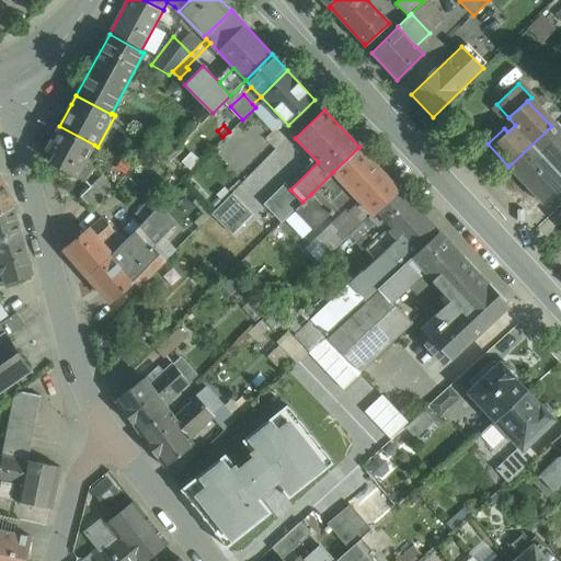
[(94,145),(59,126),(46,149),(55,153),(50,162),(77,176),(94,145)]
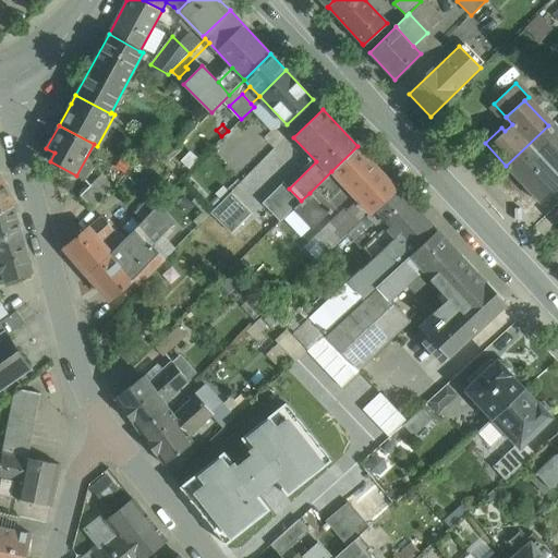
[(548,125),(506,166),(541,203),(557,185),(557,134),(550,126),(550,125),(549,125),(548,125)]
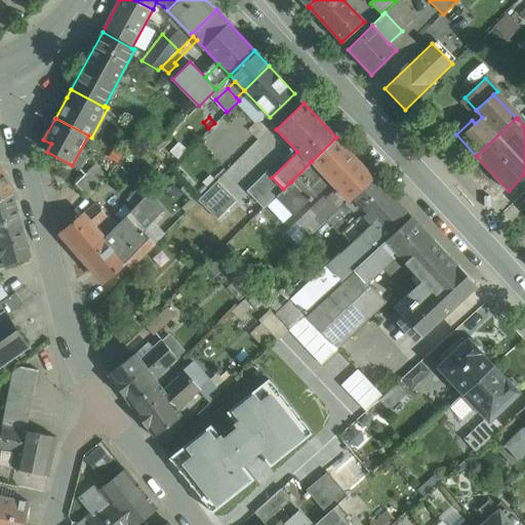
[(257,123),(237,144),(246,152),(265,132),(267,131),(257,123)]
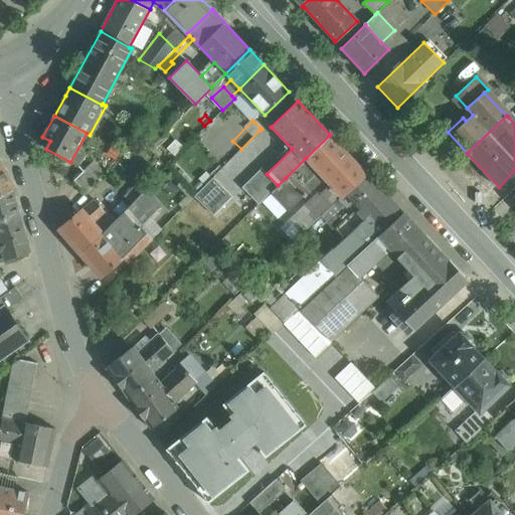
[(260,130),(246,144),(256,154),(258,155),(260,153),(271,142),(260,130)]
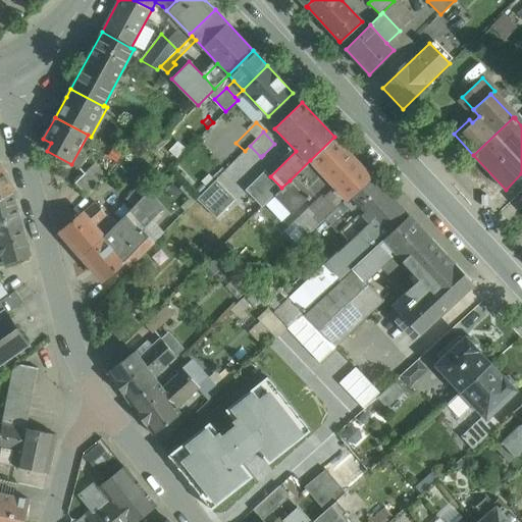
[(371,176),(334,137),(310,160),(327,177),(347,199),(371,176)]
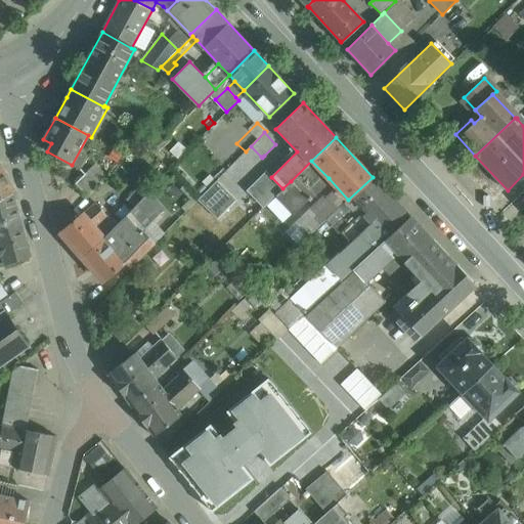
[(275,144),(264,156),(270,162),(281,150),(275,144)]
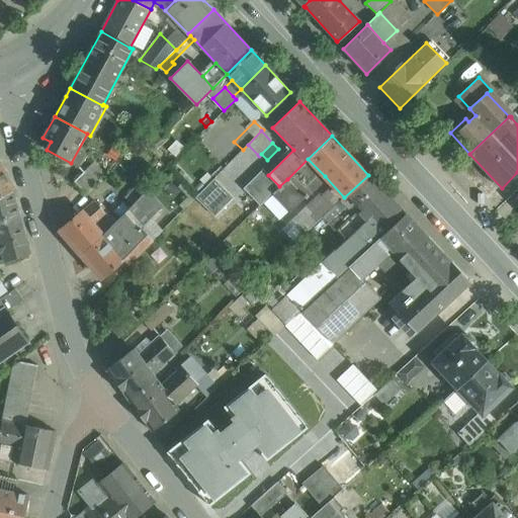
[(243,150),(237,156),(248,166),(258,155),(248,145),(243,150)]
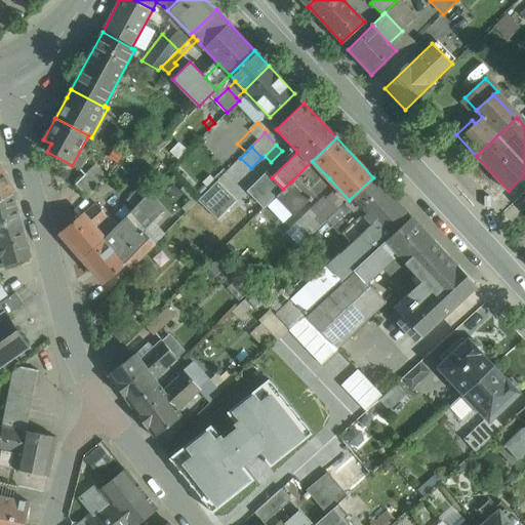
[(312,161),(291,182),(305,195),(314,186),(317,190),(329,178),(312,161)]
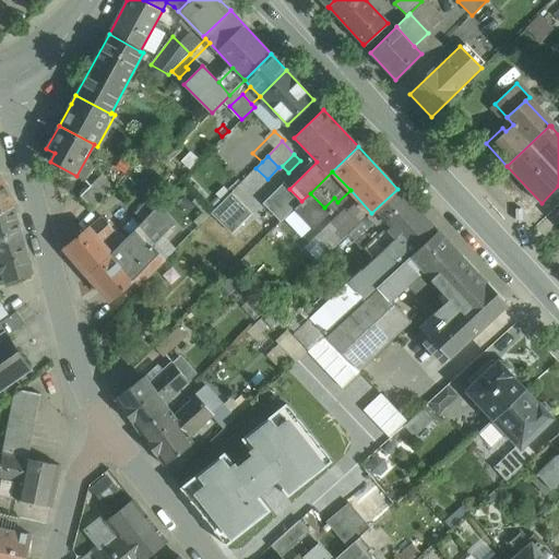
[(0,175),(0,213),(15,204),(0,175)]
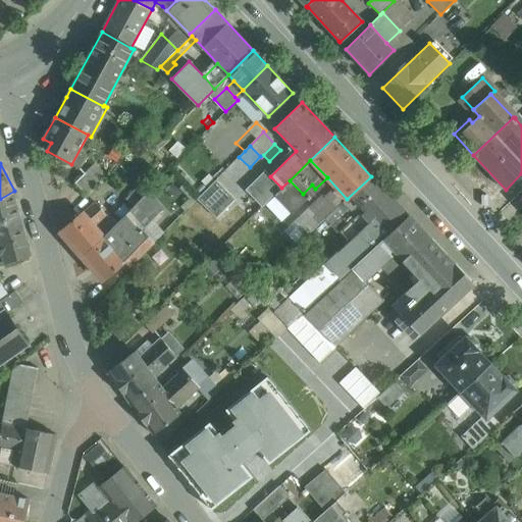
[(96,163),(75,184),(87,194),(106,173),(96,163)]
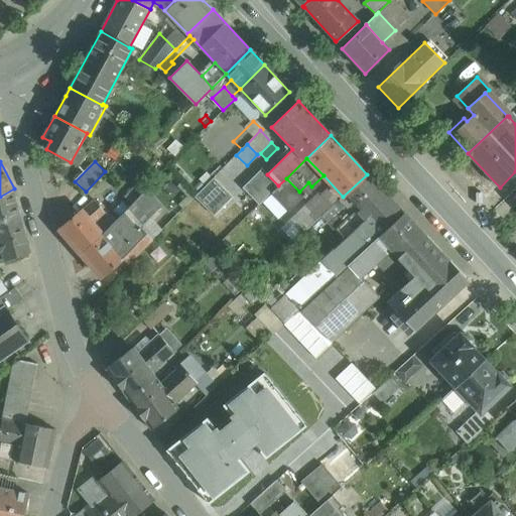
[(390,199),(367,174),(343,197),(323,216),(329,223),(350,204),(356,209),(335,228),(345,239),(346,240),(390,199)]
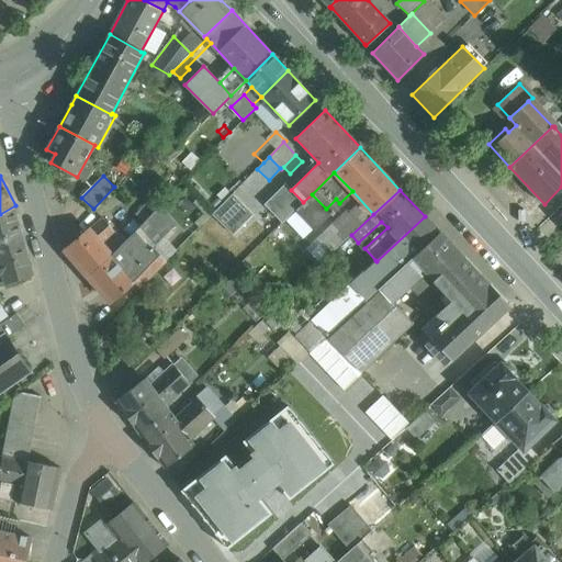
[(326,209),(312,194),(303,202),(291,214),(330,256),(351,235),(326,209)]
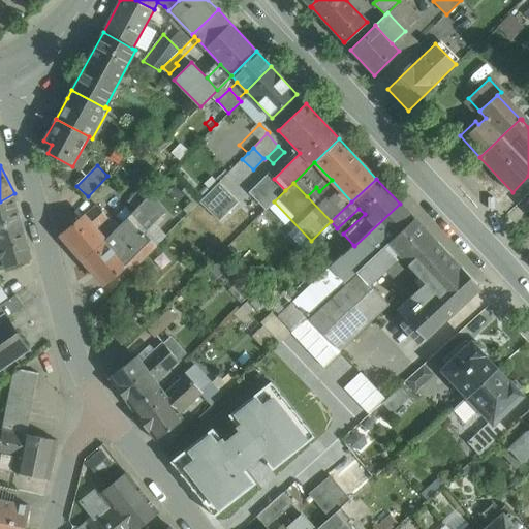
[(14,193),(0,201),(0,230),(21,223),(14,201),(18,200),(14,193)]
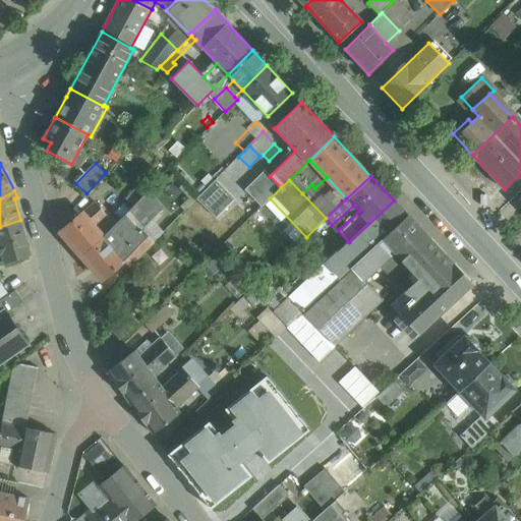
[(145,194),(105,236),(125,261),(124,261),(129,267),(153,242),(141,230),(160,212),(145,194)]
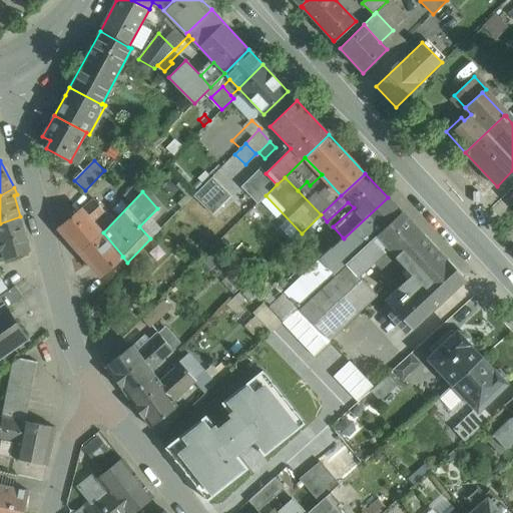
[(388,197),(344,238),(343,237),(332,248),(336,252),(321,267),(330,278),(402,211),(388,197)]
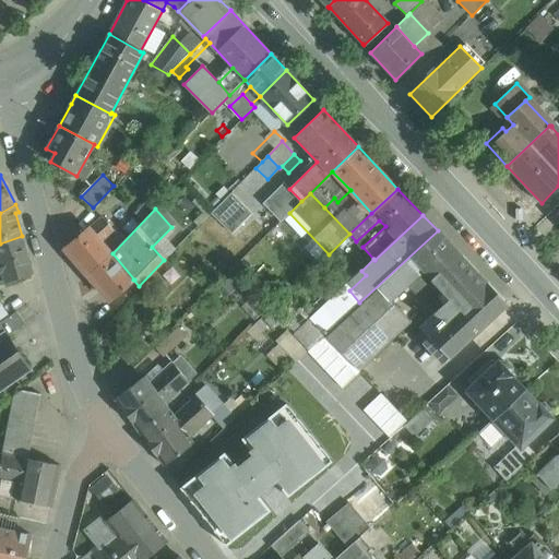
[(103,217),(64,249),(87,274),(111,253),(102,242),(115,232),(103,217)]
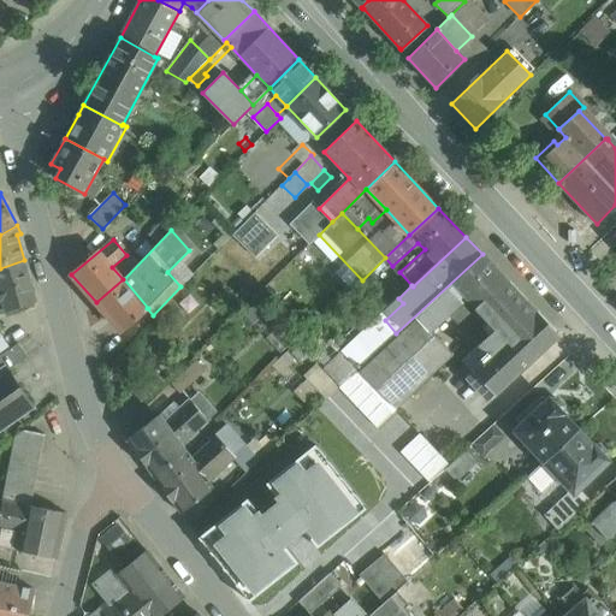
[(396,333),(388,342),(425,381),(452,354),(431,331),(449,315),(457,325),(475,308),(505,280),(483,254),(396,333)]
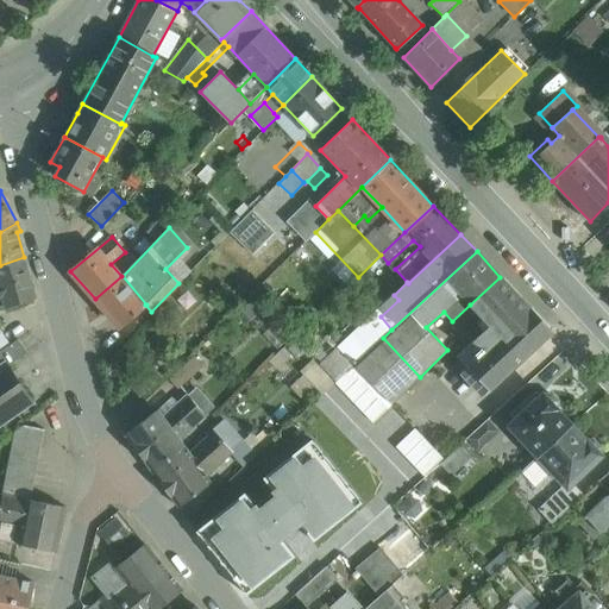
[(24,257),(0,265),(0,303),(4,302),(5,307),(36,297),(24,257)]
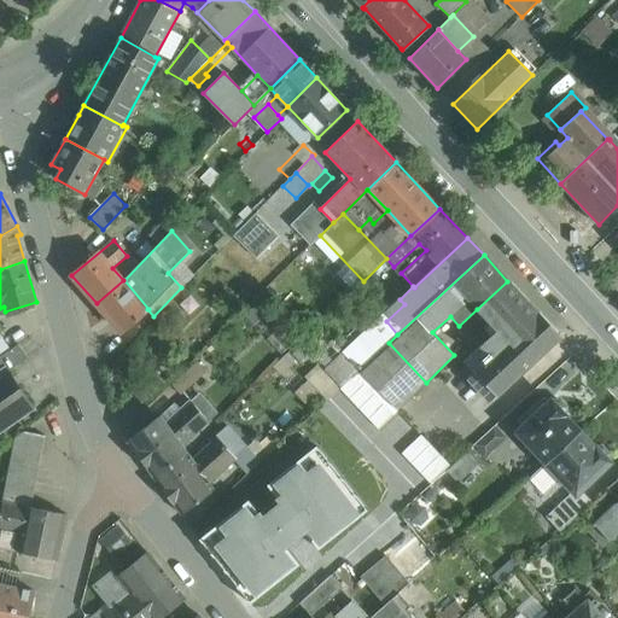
[(124,280),(123,280),(97,303),(121,332),(147,309),(149,309),(124,280)]
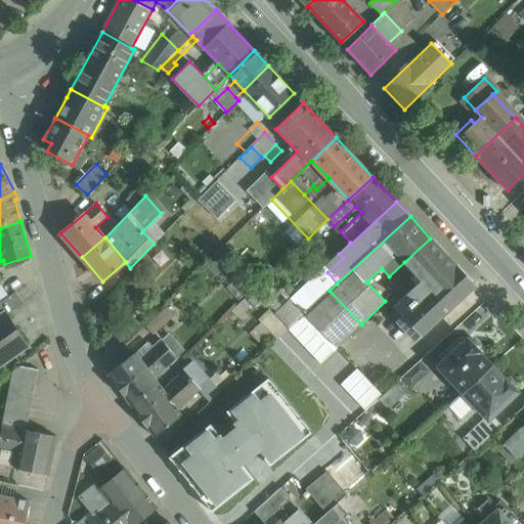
[(474,287),(430,238),(404,262),(422,279),(406,294),(412,300),(408,305),(409,306),(405,311),(425,333),(474,287)]
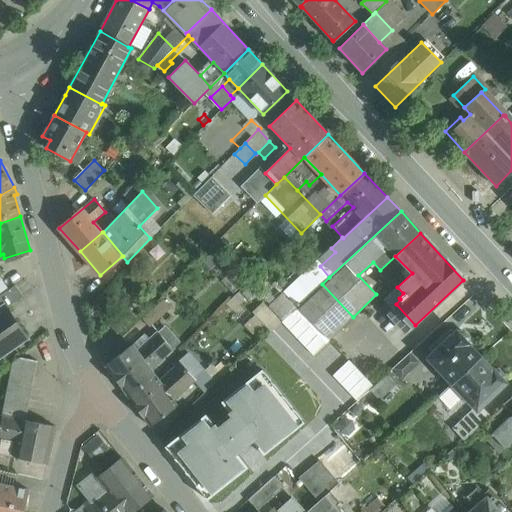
[(320,266),(308,269),(284,292),(298,307),(322,284),(329,277),(320,266)]
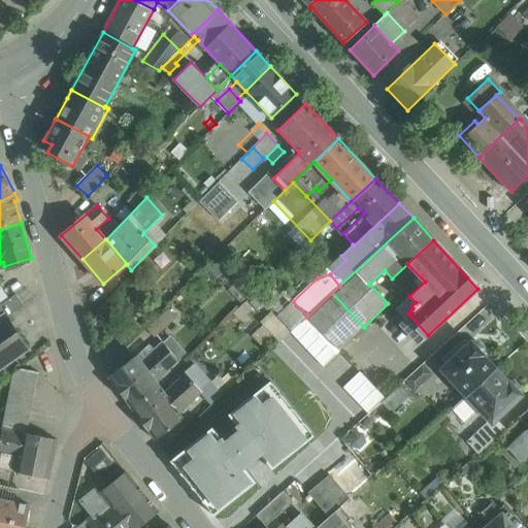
[(0,286),(0,304),(8,298),(0,286)]
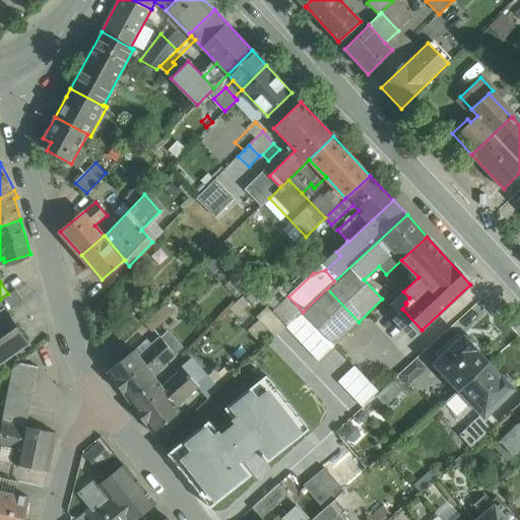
[(359,322),(327,288),(303,312),(290,322),(321,355),(335,343),(359,322)]
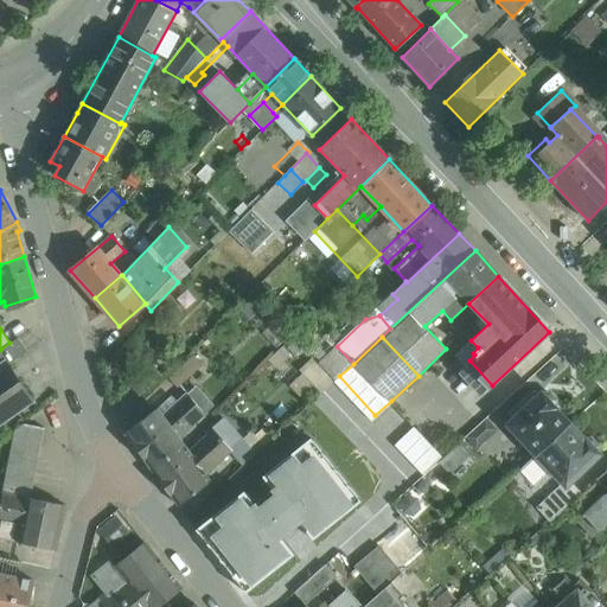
[(18,338),(0,350),(0,368),(6,363),(8,365),(27,351),(18,338)]
